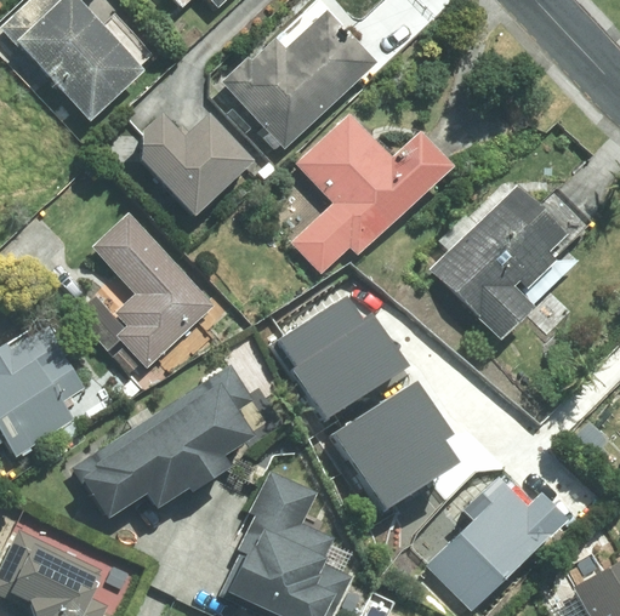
[(28,0),(3,24),(90,118),(142,69),(78,0),(28,0)]
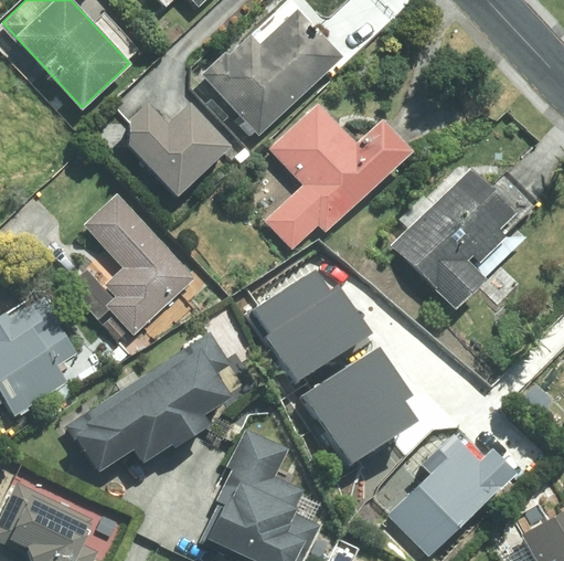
[(225,50),(202,72),(258,131),(340,55),(296,9),(259,43),(249,33),(229,53),(225,50)]
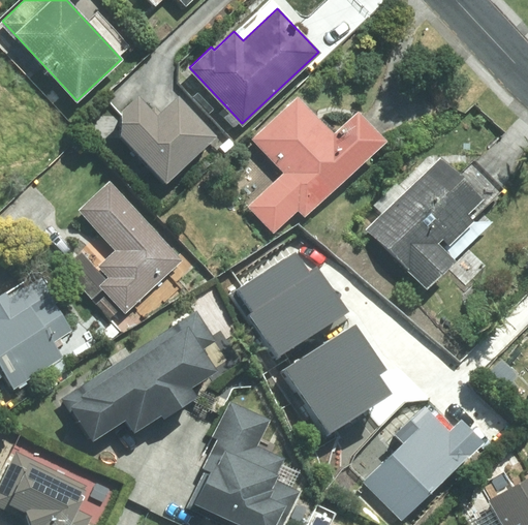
[(305,94),(256,140),(285,171),(253,199),(287,237),(395,137),(365,105),(338,130),(305,94)]
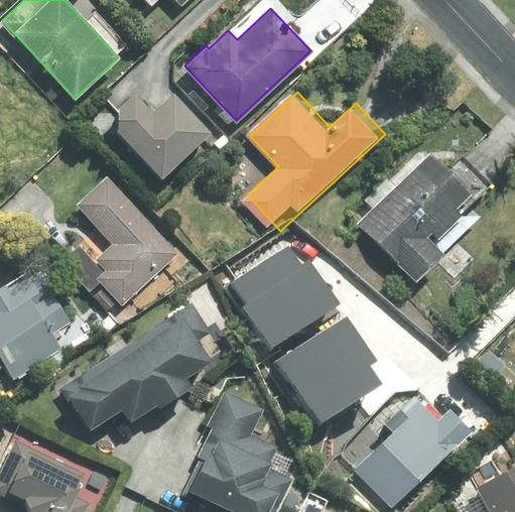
[(118,108),(117,131),(161,177),(209,132),(172,94),(152,112),(134,93),(118,108)]
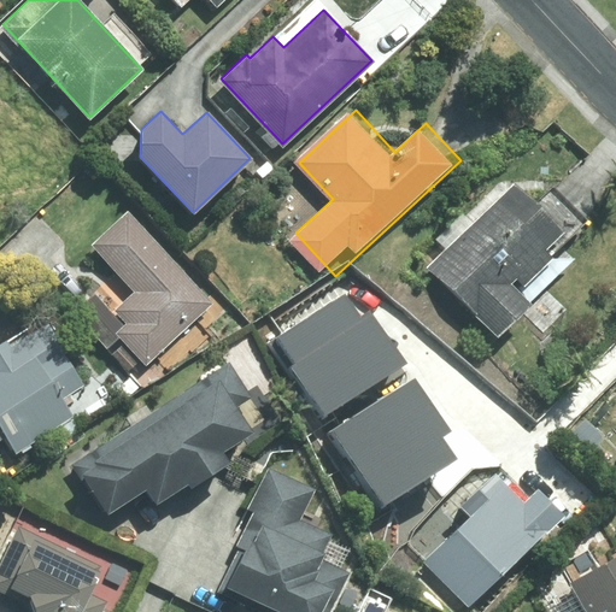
[(585,223),(522,170),(429,266),(502,336),(546,290),(532,277),(585,223)]
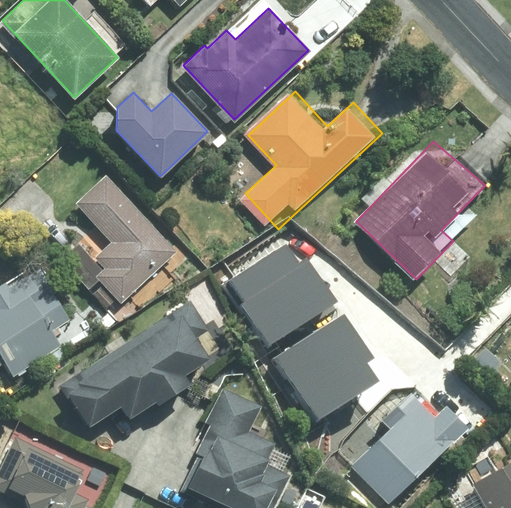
[(175,250),(105,176),(77,202),(113,240),(96,256),(106,267),(98,275),(100,277),(121,300),(175,250)]
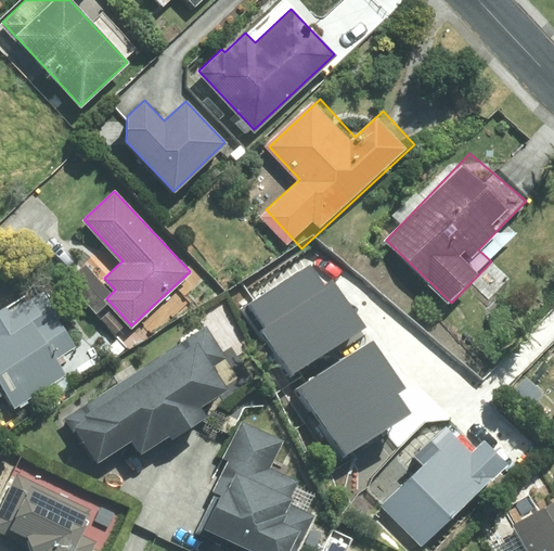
[(98,310),(108,300),(106,298),(115,290),(104,278),(88,259),(67,278),(98,310)]
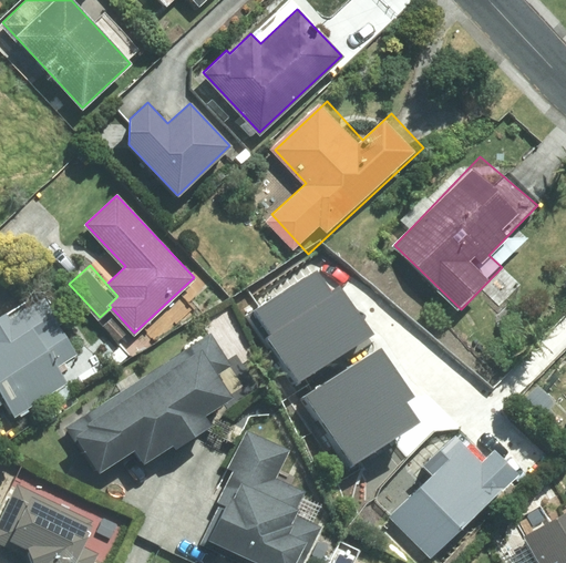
[(263,331),(291,376),(360,331),(329,283),(323,287),(309,266),(250,304),(267,328),(263,331)]
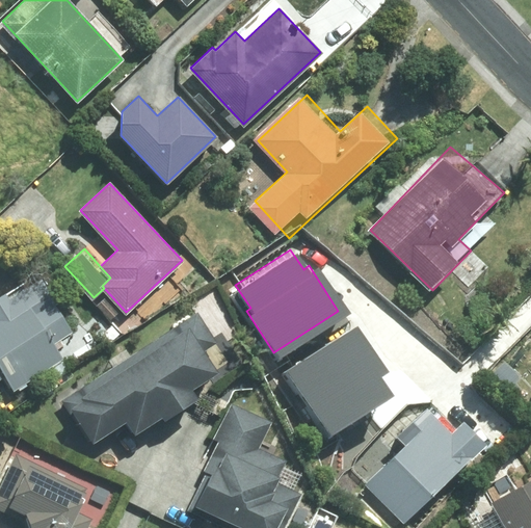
[(0,377),(4,375),(14,390),(62,358),(52,342),(70,331),(38,283),(8,302),(2,293),(0,294),(0,377)]
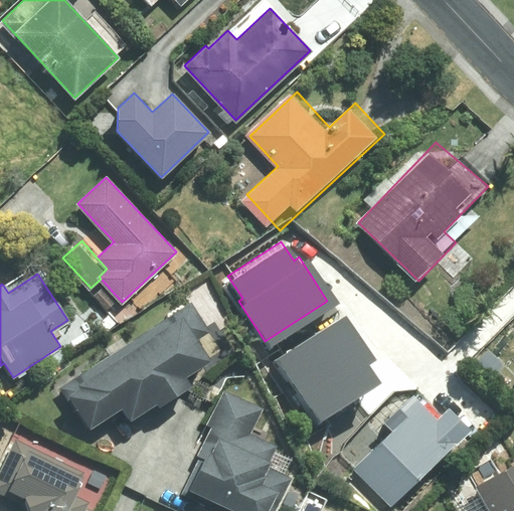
[(191,302),(62,386),(90,429),(121,408),(129,420),(156,403),(158,406),(190,386),(183,376),(208,360),(195,339),(209,330),(191,302)]
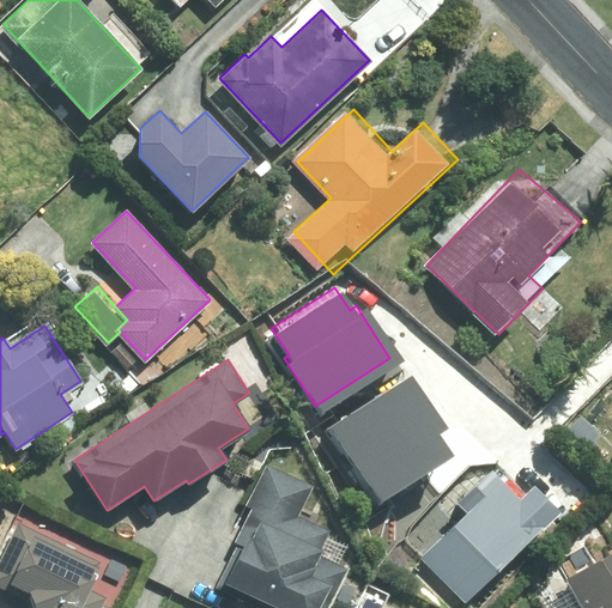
[(400,372),(326,420),(375,496),(449,448),(400,372)]
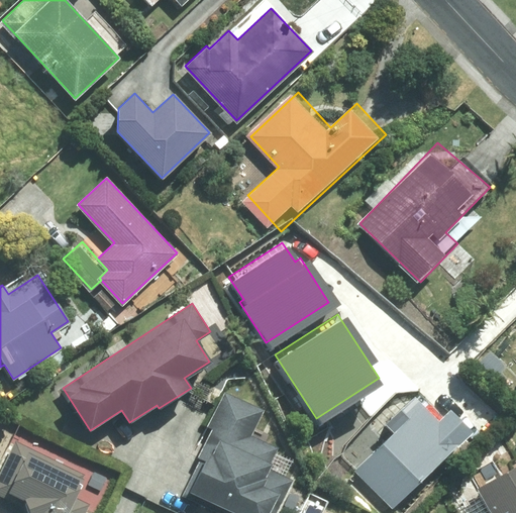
[(441,411),(417,386),(384,418),(392,426),(350,466),(386,502),(466,426),(446,406),(441,411)]
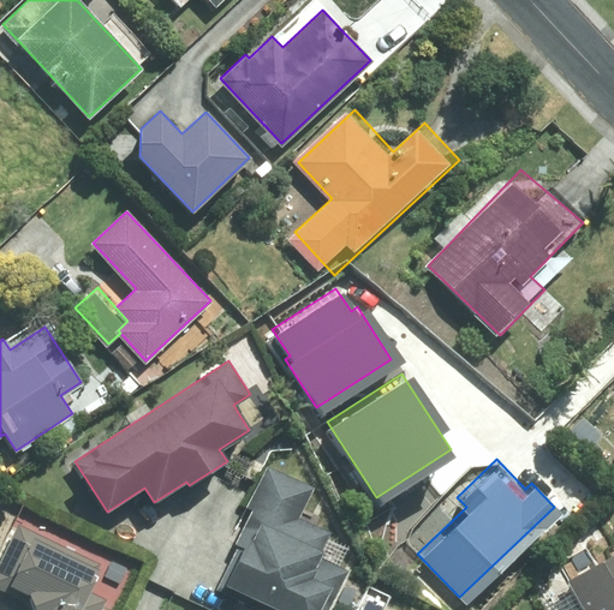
[(310,488),(267,468),(246,506),(252,508),(236,543),(243,546),(221,588),(268,609),(326,609),(345,570),(316,556),(326,533),(296,516),(310,488)]
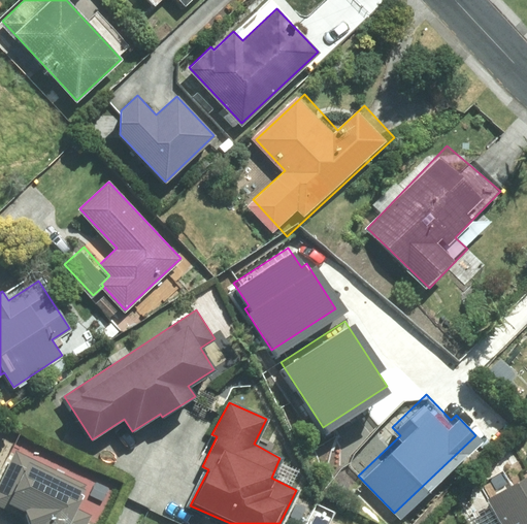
[(85,523),(90,514),(75,508),(87,484),(15,451),(0,484),(0,500),(25,513),(28,523),(85,523)]
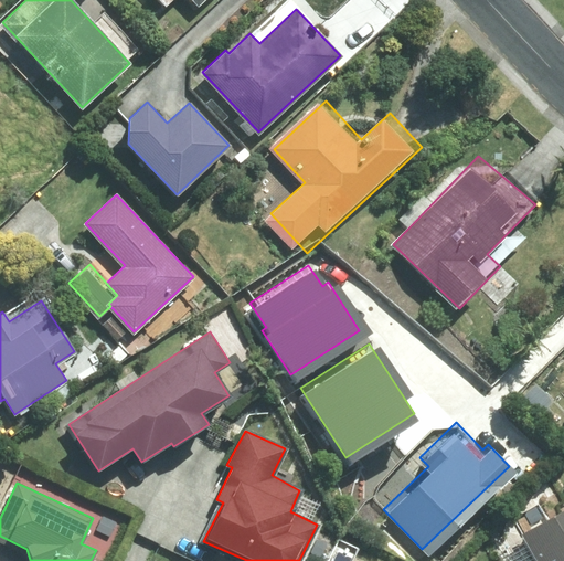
[(563,511),(522,535),(536,560),(563,560),(563,511)]
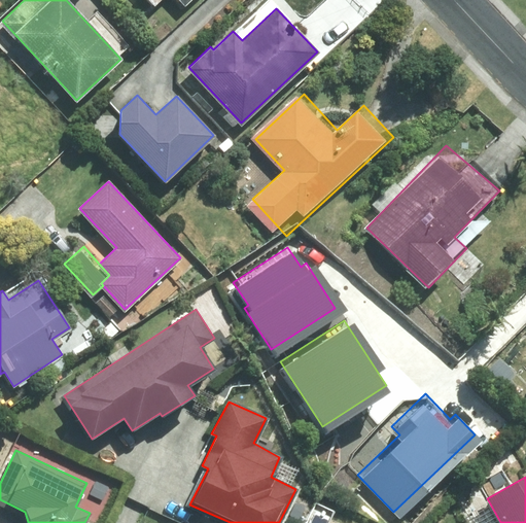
All buildings are outlined.
